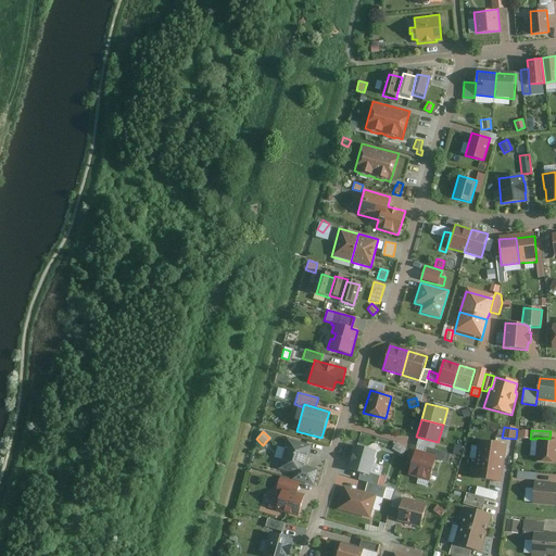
[(555,439),(550,439),(536,438),(536,439),(535,463),(555,464),(555,439)]
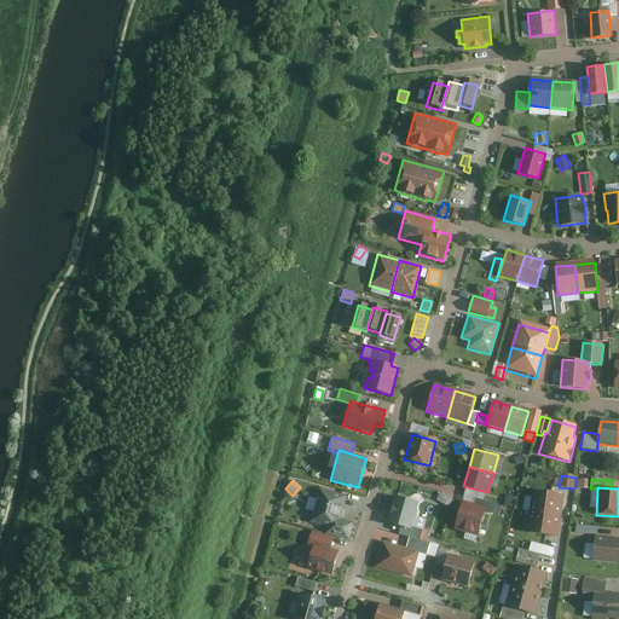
[(346,497),(318,489),(308,522),(325,528),(323,534),(347,542),(353,522),(340,519),(346,497)]
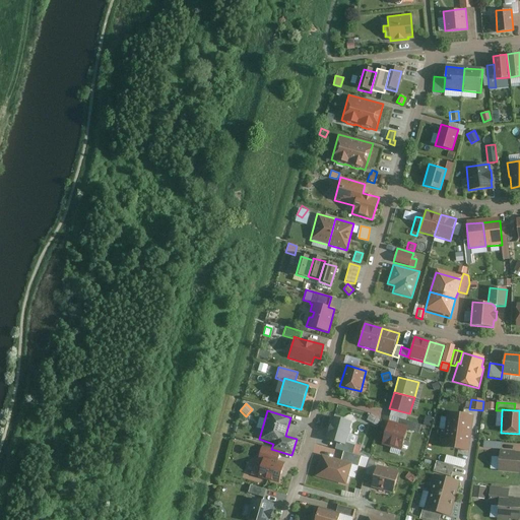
[(447,412),(445,430),(469,435),(471,416),(447,412)]
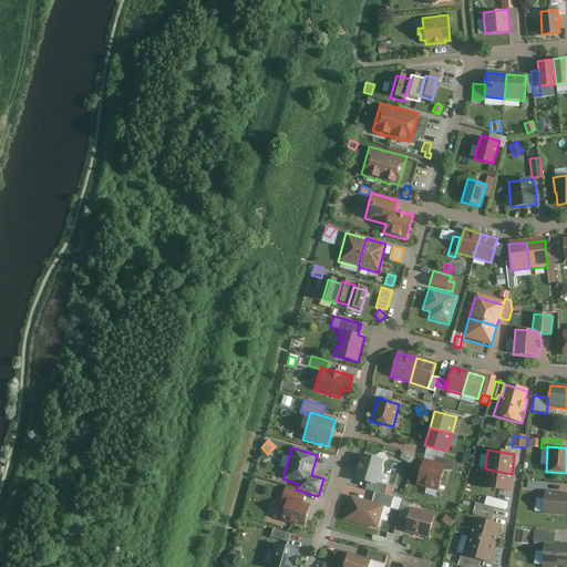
[(468,465),(471,456),(464,454),(462,463),(468,465)]
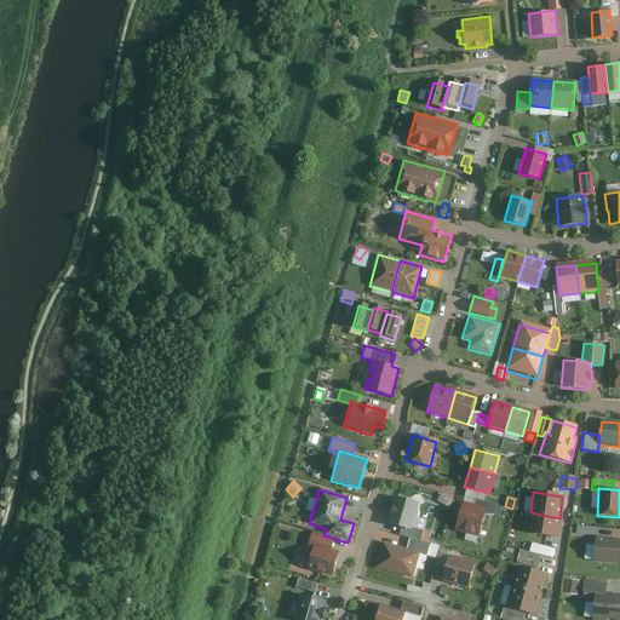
[(411,530),(418,504),(395,498),(388,524),(411,530)]
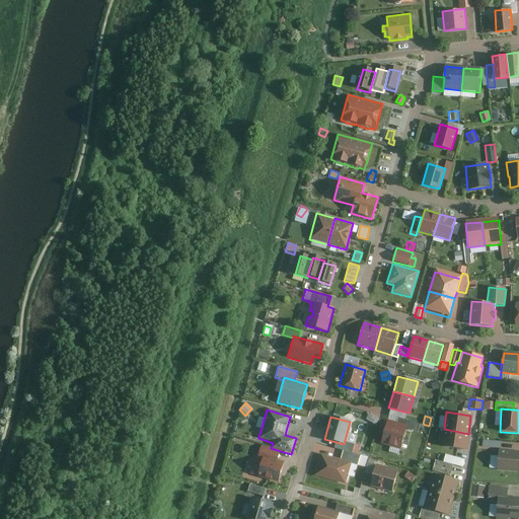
[(397,419),(395,426),(406,430),(413,431),(415,423),(397,419)]
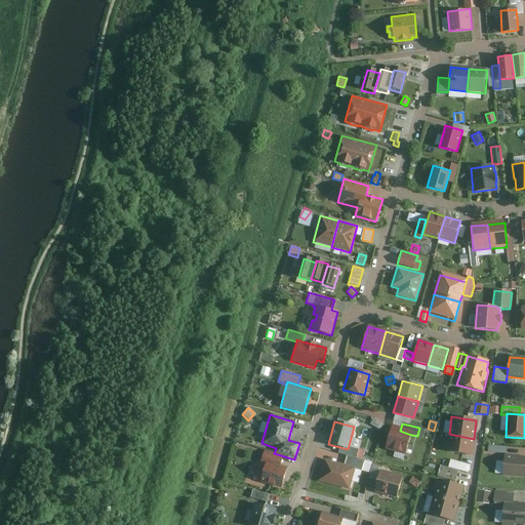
[(406,454),(411,435),(400,431),(390,429),(385,448),(406,454)]
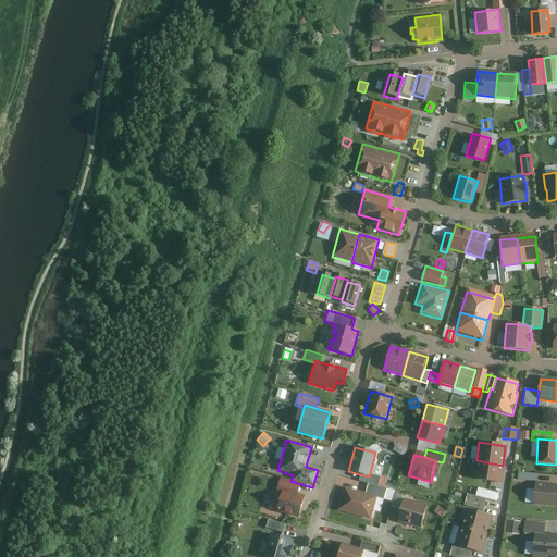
[(503,466),(477,460),(473,481),(499,484),(503,466)]
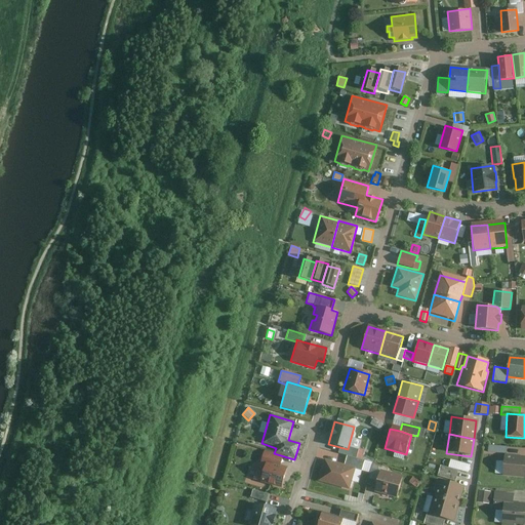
[(258,466),(264,467),(265,461),(280,466),(282,456),(264,451),(258,466)]
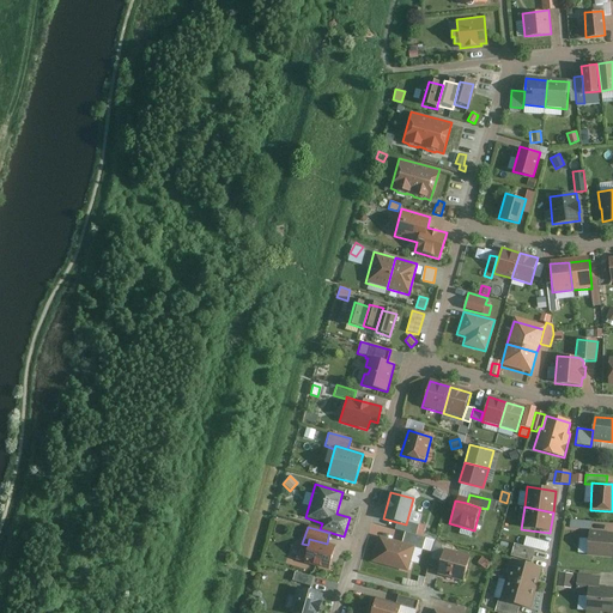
[(612,534),(589,532),(587,557),(612,559),(612,534)]
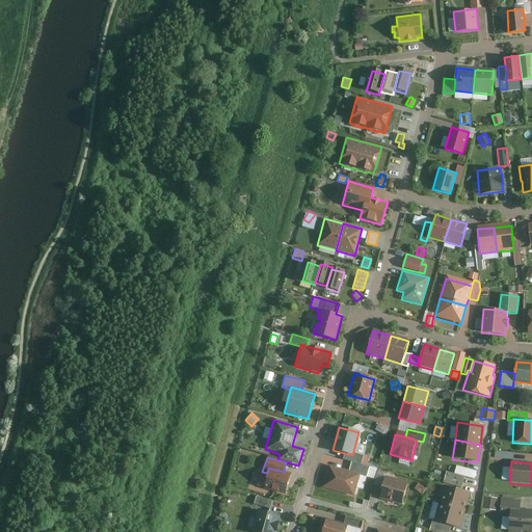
[(350,462),(348,471),(360,474),(358,476),(366,478),(368,468),(350,462)]
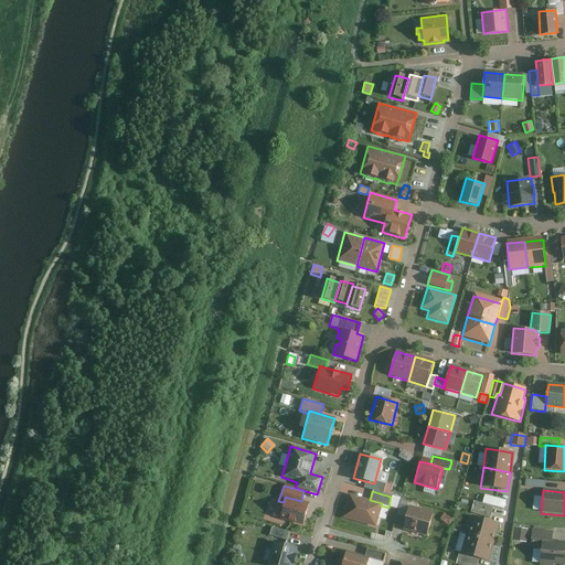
[(370,500),(348,493),(341,518),(374,528),(381,505),(382,503),(370,500)]
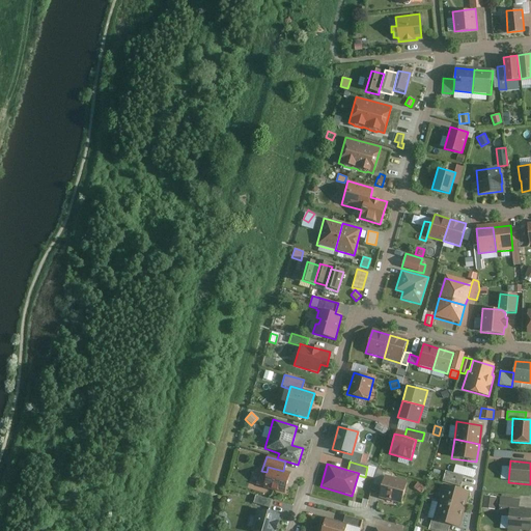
[(465,475),(475,478),(477,470),(456,464),(454,473),(446,471),(443,481),(462,486),(465,475)]
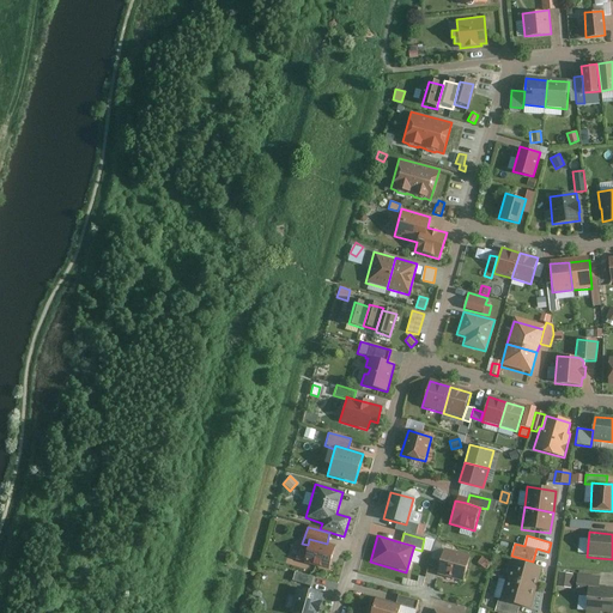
[(426,544),(425,546),(431,548),(435,540),(426,536),(424,542),(426,544)]
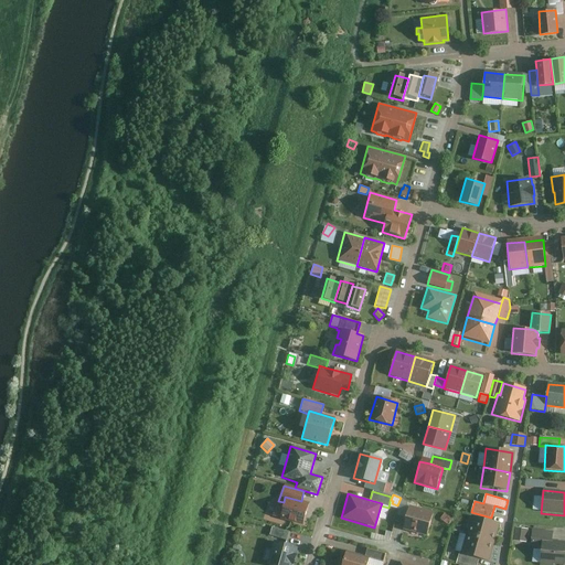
[(285,497),(284,502),(281,508),(275,505),(272,516),(279,519),(279,520),(301,526),(308,503),(301,501),(285,497)]
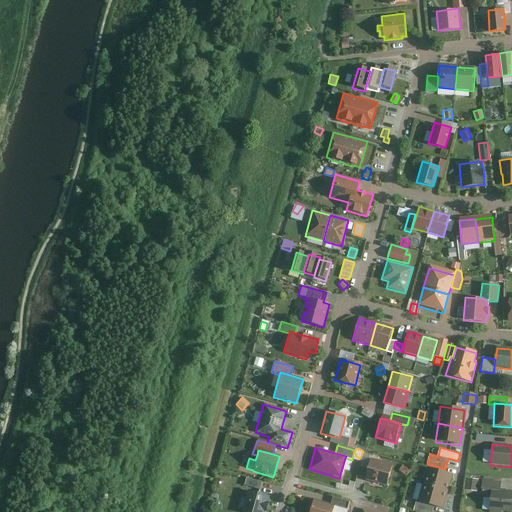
[(392,465),(371,459),(365,479),(386,485),(392,465)]
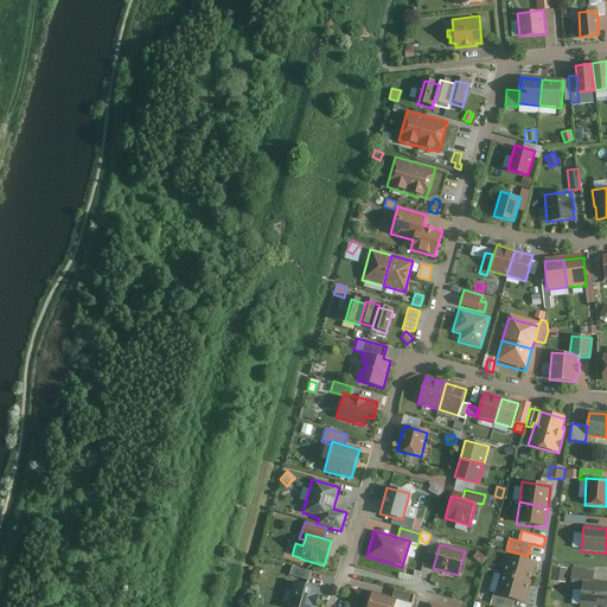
[(505,554),(500,574),(530,582),(536,562),(505,554)]
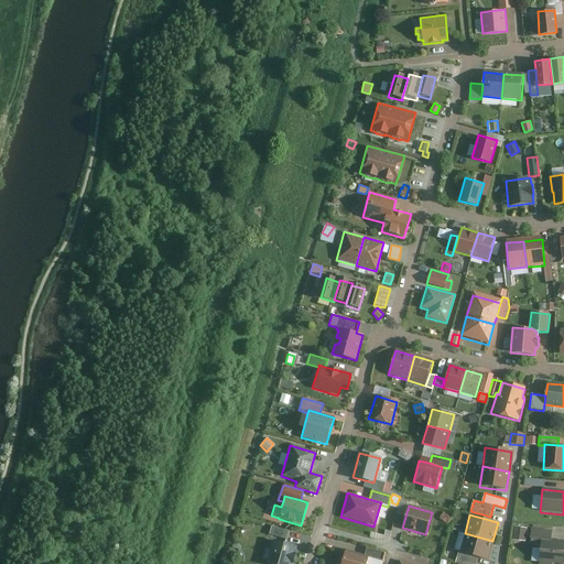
[(268,535),(285,540),(288,531),(270,527),(268,535)]
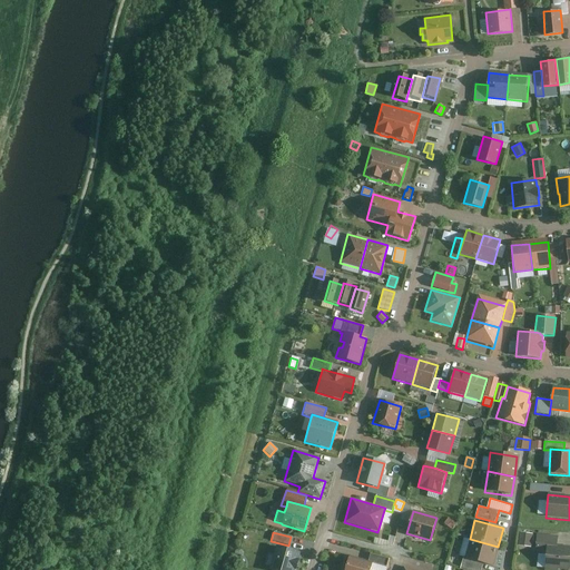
[(532,534),(520,533),(518,547),(531,548),(532,534)]
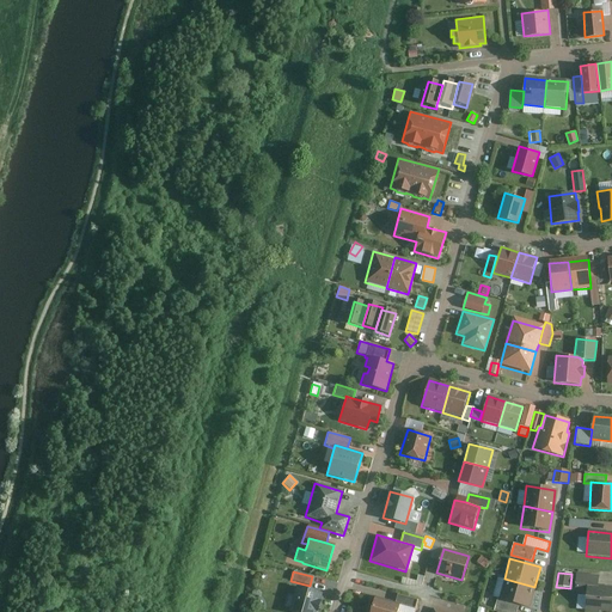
[(574,589),(587,591),(587,587),(598,587),(599,576),(576,574),(574,589)]
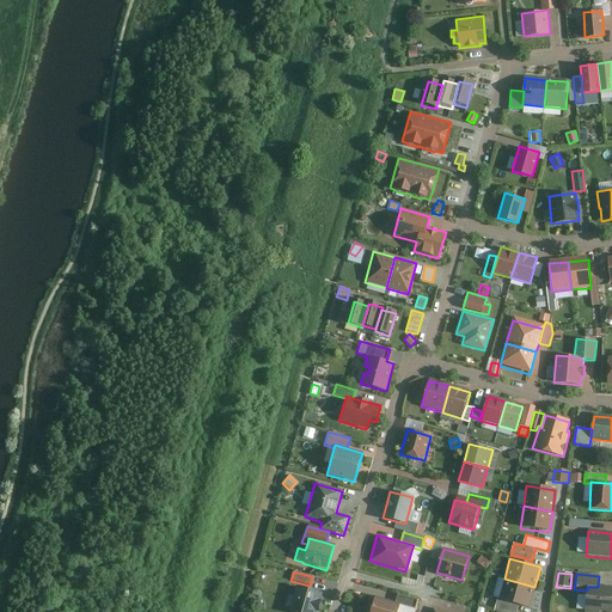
[(534,587),(505,579),(499,600),(530,609),(534,587)]
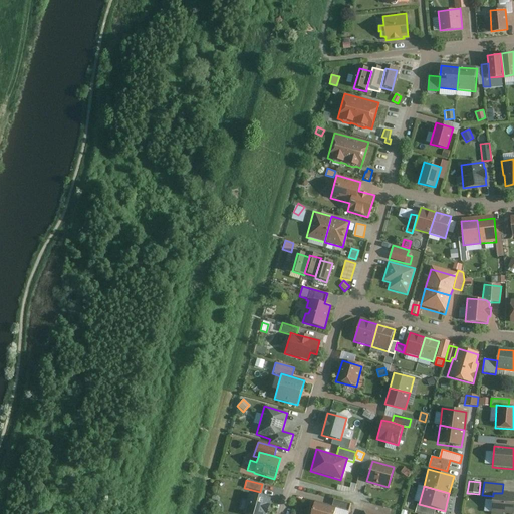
[(248,492),(242,513),(265,513),(270,499),(248,492)]
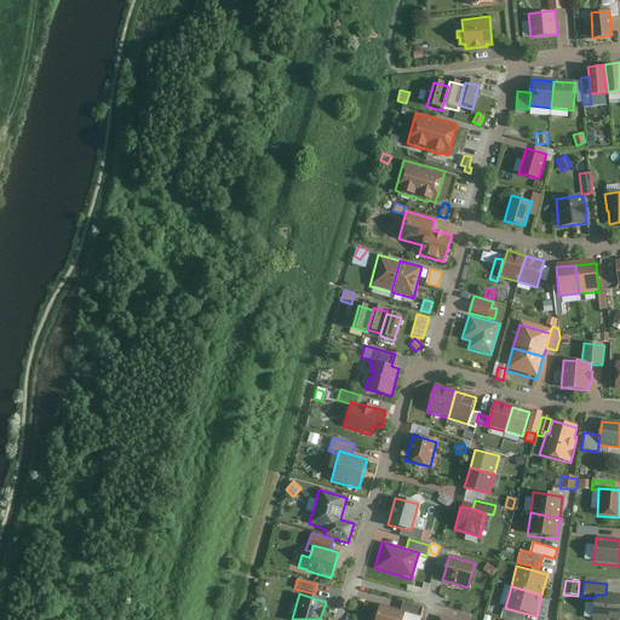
[(619,619),(619,607),(619,596),(606,595),(595,595),(595,598),(592,619),(619,619)]
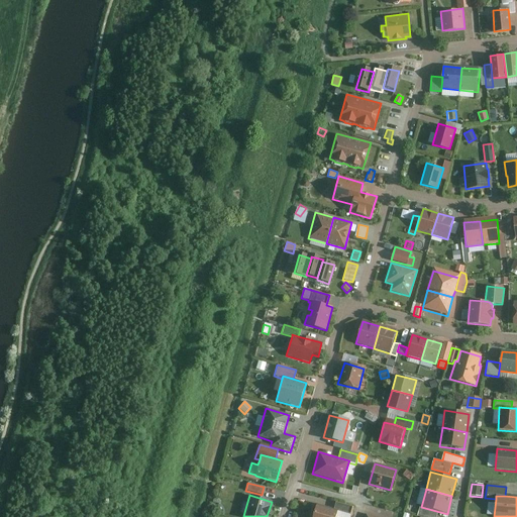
[(334,503),(332,511),(337,512),(350,516),(352,508),(334,503)]
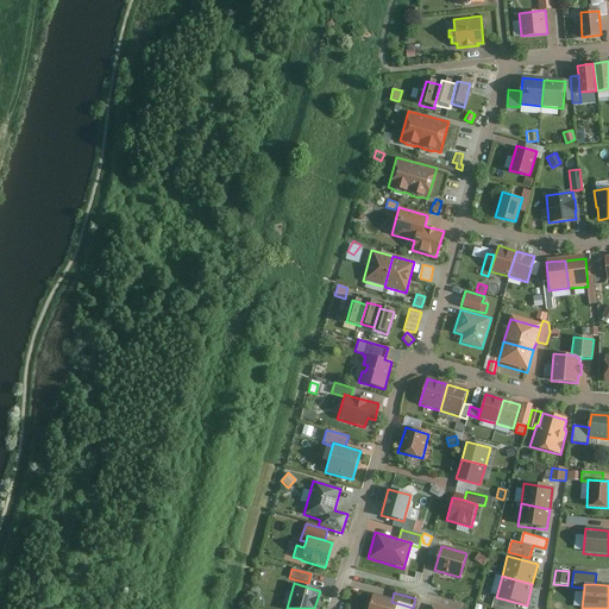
[(391,602),(372,596),(368,608),(395,608),(397,603),(391,602)]
